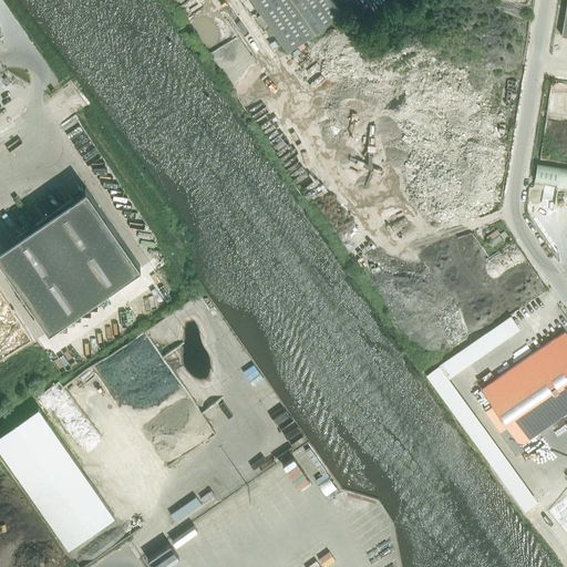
[(333,0),(251,0),(287,51),(342,12),(333,0)]
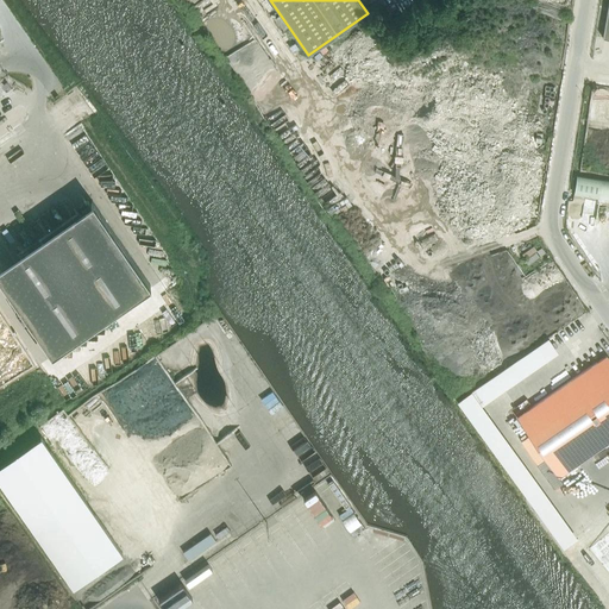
[(608,199),(608,180),(601,179),(577,175),(573,194),(598,198),(608,199)]
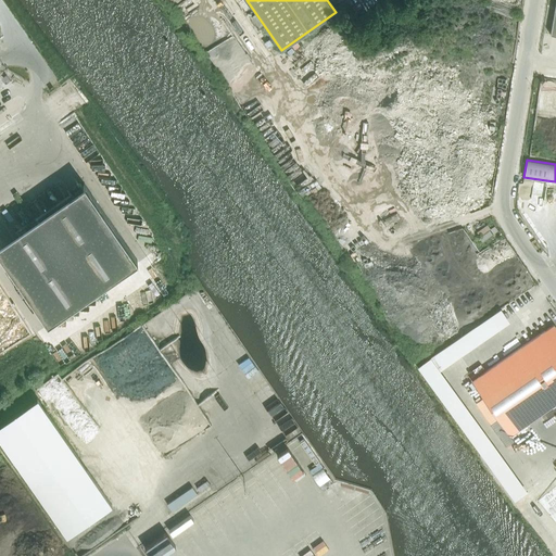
[(89,174),(0,227),(0,242),(9,257),(20,260),(37,289),(37,290),(45,291),(41,303),(48,314),(58,315),(60,308),(59,308),(61,300),(64,301),(75,293),(77,298),(137,262),(138,255),(89,174)]
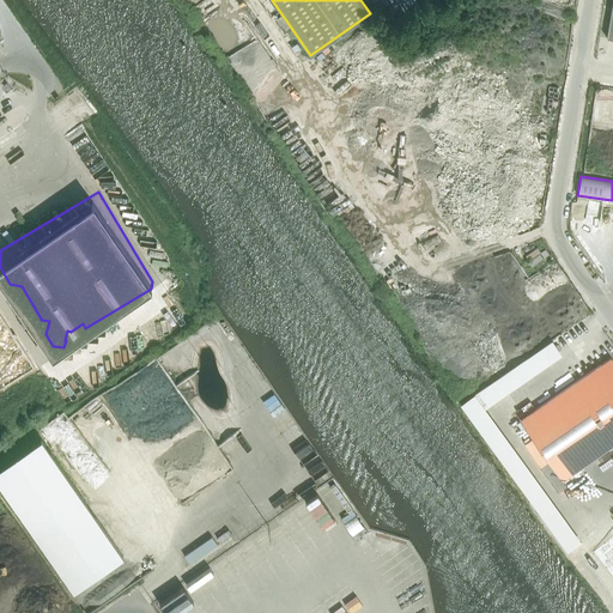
[(612,362),(610,358),(521,420),(521,419),(520,420),(563,480),(563,479),(612,443),(612,362)]
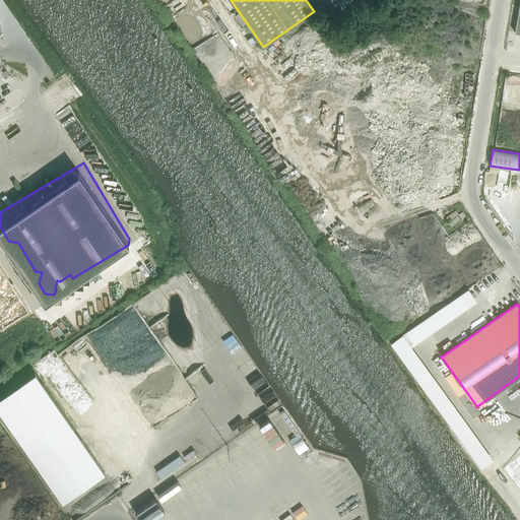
[(403,334),(410,344),(418,339),(410,328),(403,334)]
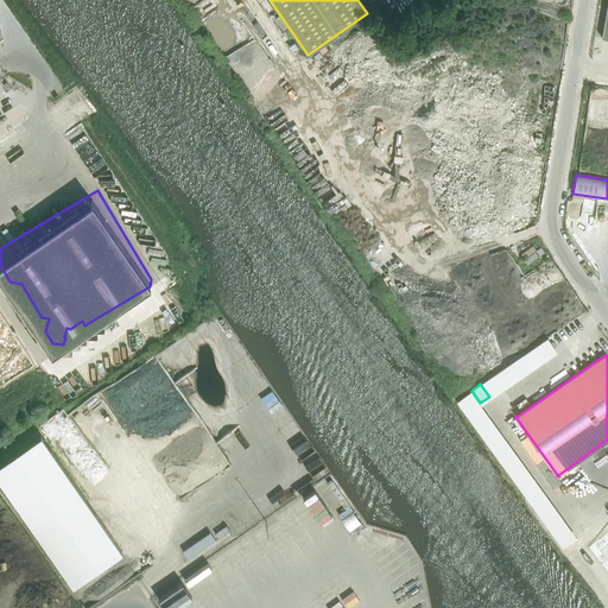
[(470,392),(456,403),(562,549),(576,538),(470,392)]
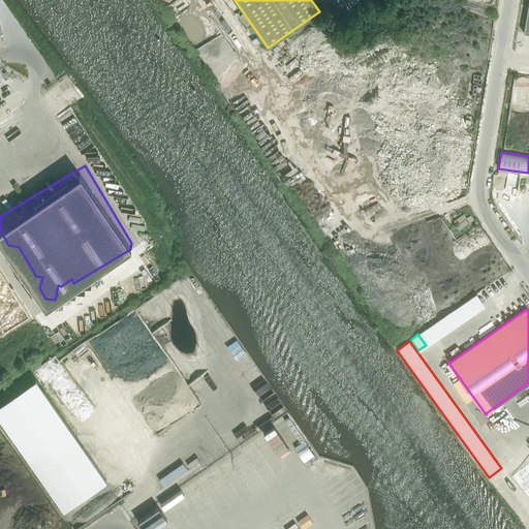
[(282,456),(294,473),(306,464),(300,456),(311,447),(286,415),(266,431),(254,439),(272,463),(282,456)]
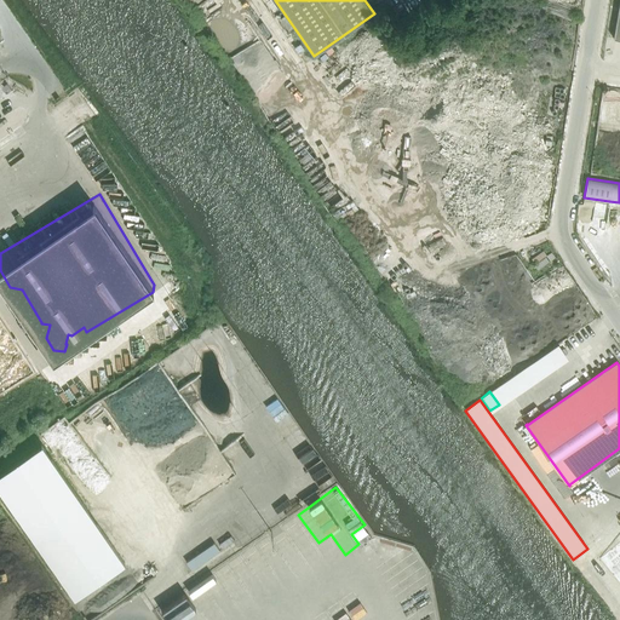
[(317,572),(286,524),(271,534),(304,581),(317,572)]
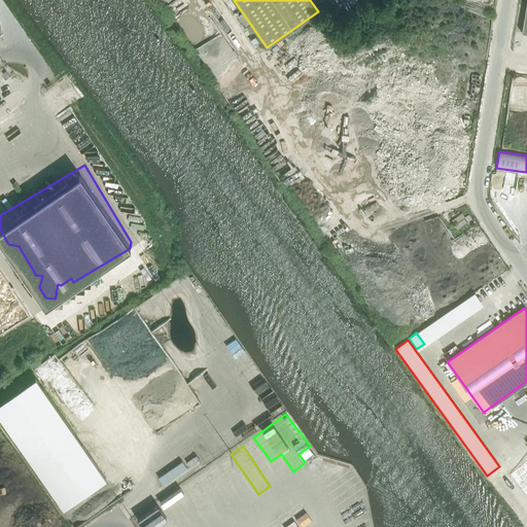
[(526,460),(510,475),(526,496),(526,460)]
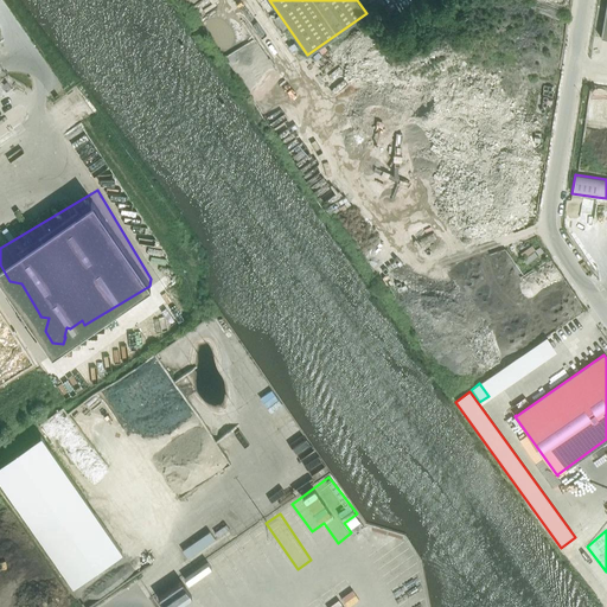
[(183,551),(187,558),(215,538),(210,531),(183,551)]
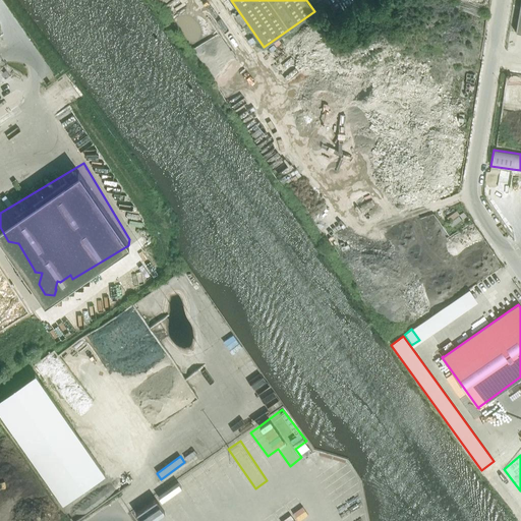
[(203,512),(184,478),(172,485),(190,518),(203,512)]
